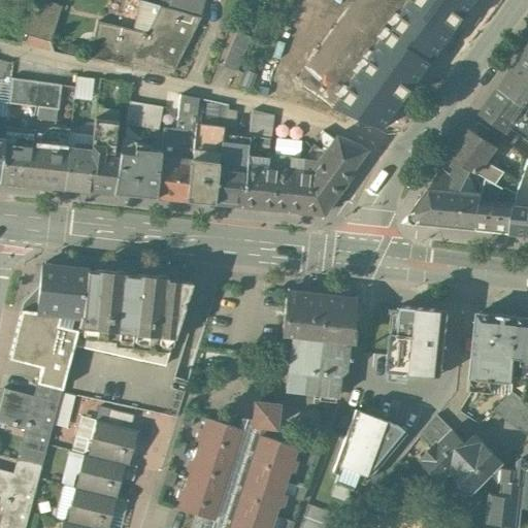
[(61,8),(34,0),(25,36),(51,44),(61,8)]
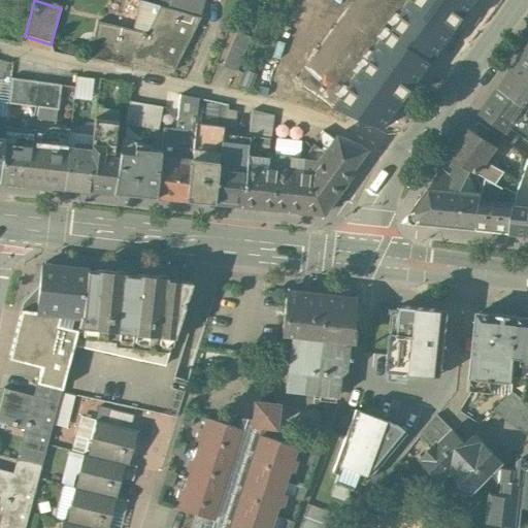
[(411,0),(400,17),(402,18),(396,26),(394,25),(393,26),(395,28),(393,30),(391,29),(390,30),(392,32),(386,40),(384,39),(373,54),(375,55),(370,61),(368,60),(363,67),(365,68),(360,75),(359,74),(349,88),(350,90),(343,98),(342,97),(335,107),(386,128),(433,63),(429,60),(434,53),(438,56),(442,50),(477,0),(411,0)]
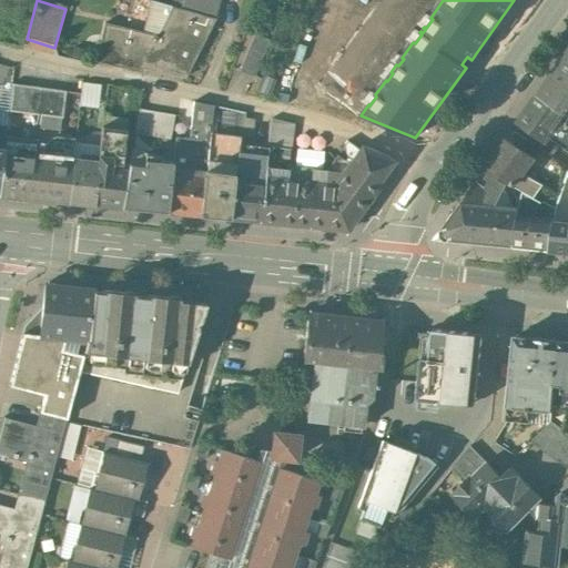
[(155,36),(104,24),(97,61),(123,67),(124,62),(185,78),(214,20),(170,7),(155,36)]
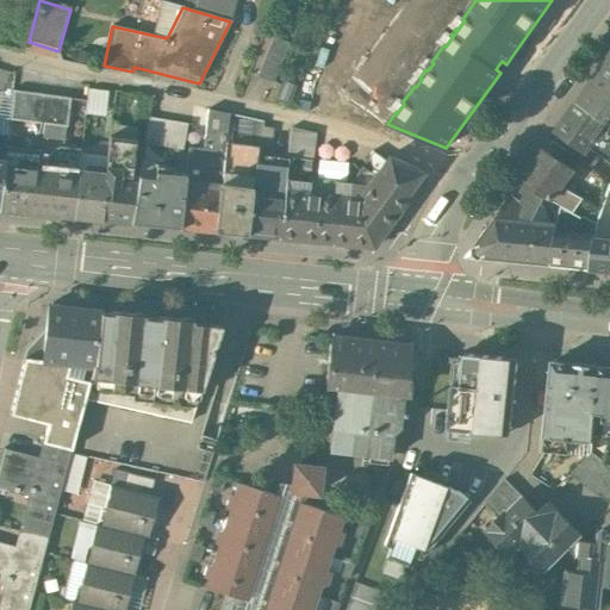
[(272,37),(255,78),(271,83),(287,44),(272,37)]
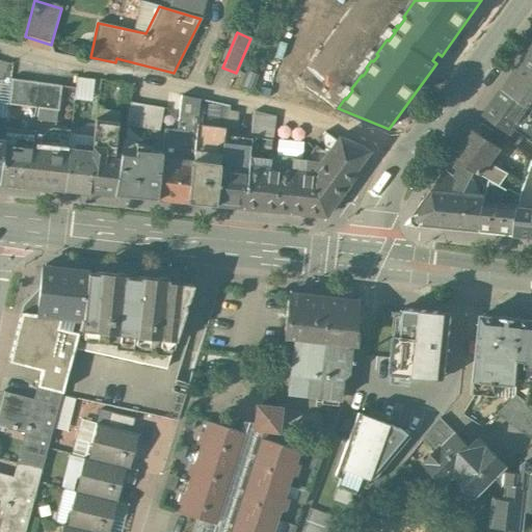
[(531,50),(504,89),(525,105),(528,100),(531,102),(531,50)]
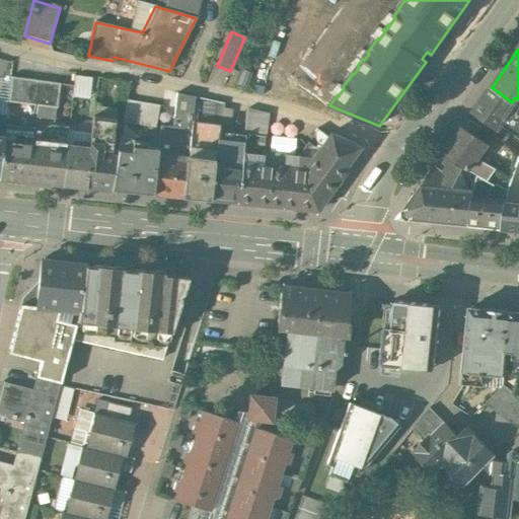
[(54,106),(57,82),(10,76),(7,100),(54,106)]
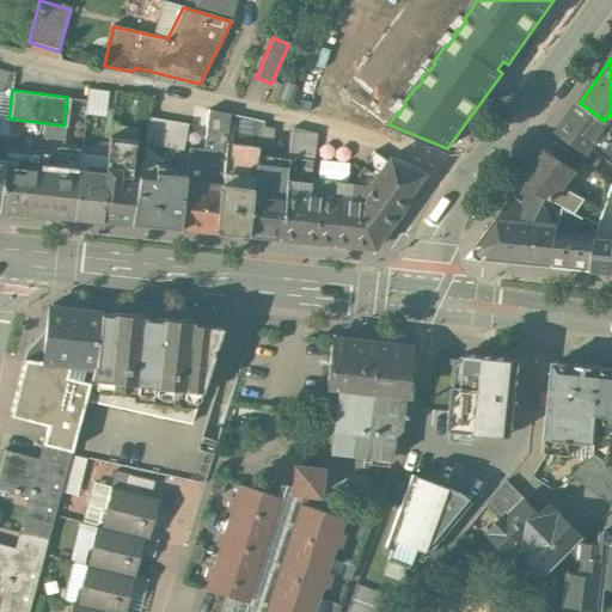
[(604,121),(580,103),(558,134),(587,152),(594,141),(611,152),(611,117),(607,115),(604,121)]
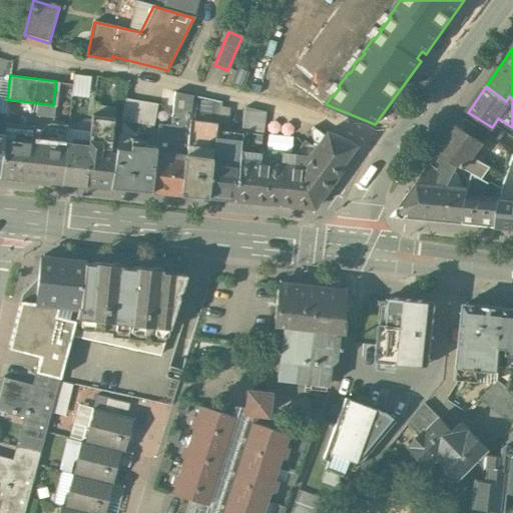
[(191,96),(173,92),(170,124),(187,126),(188,121),(191,96)]
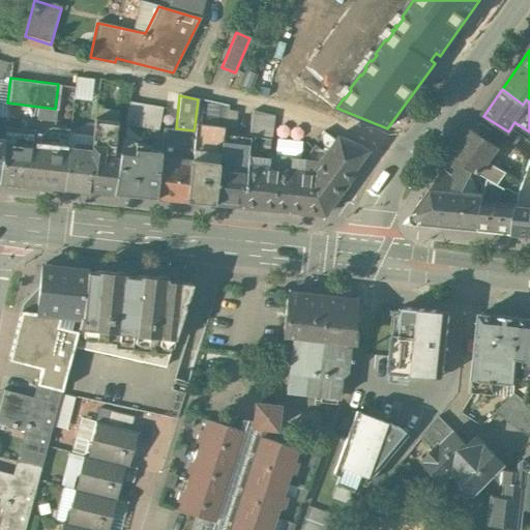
[(127,122),(160,128),(165,107),(131,100),(127,122)]
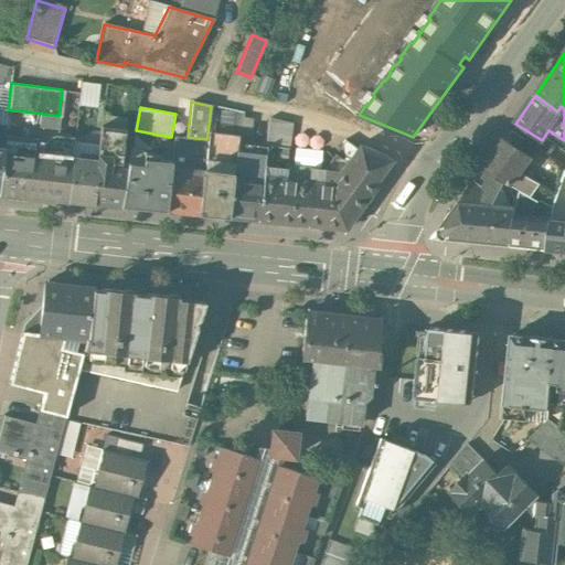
[(267,139),(291,144),(296,121),(272,117),(267,139)]
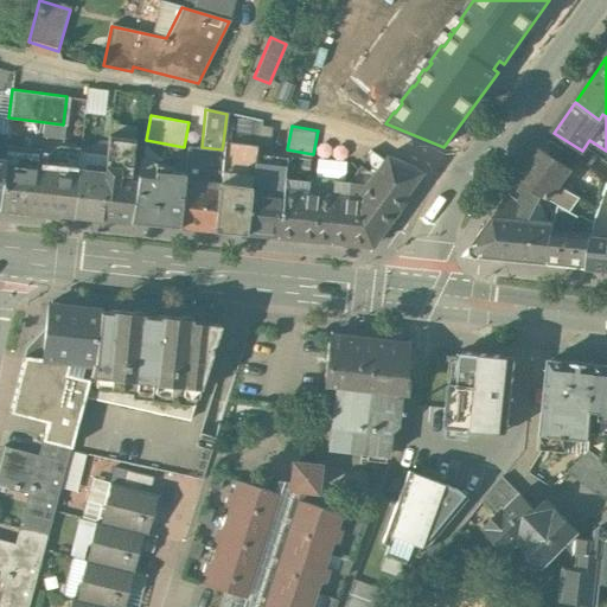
[(108,135),(103,173),(117,173),(127,174),(132,139),(108,135)]
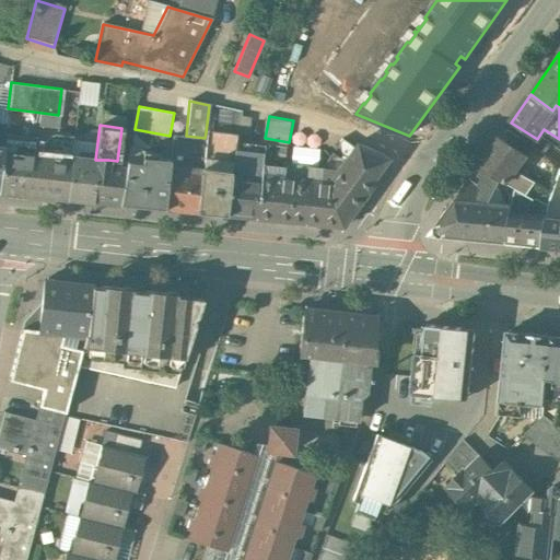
[(236,137),(206,132),(205,138),(201,168),(200,172),(230,175),(235,142),(236,137)]
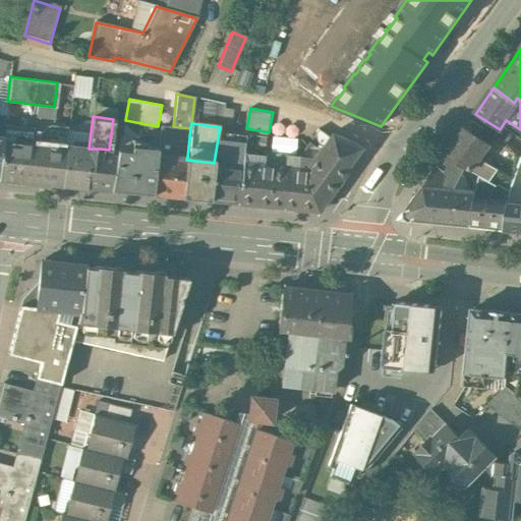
[(69,126),(51,124),(47,126),(44,129),(43,134),(46,138),(50,140),(53,140),(53,147),(66,149),(66,148),(69,126)]
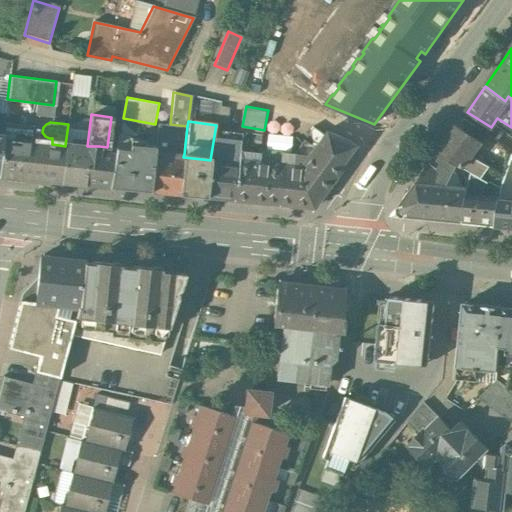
[(33,126),(5,123),(3,135),(3,139),(31,142),(33,126)]
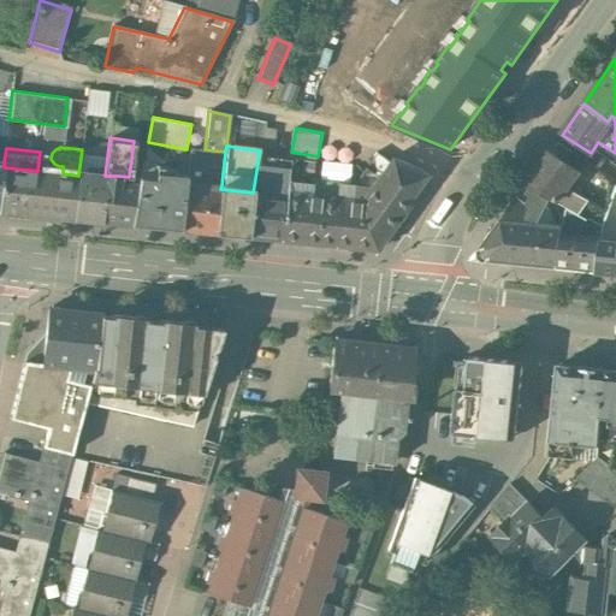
[(205,149),(191,148),(188,177),(188,181),(221,185),(225,152),(205,149)]
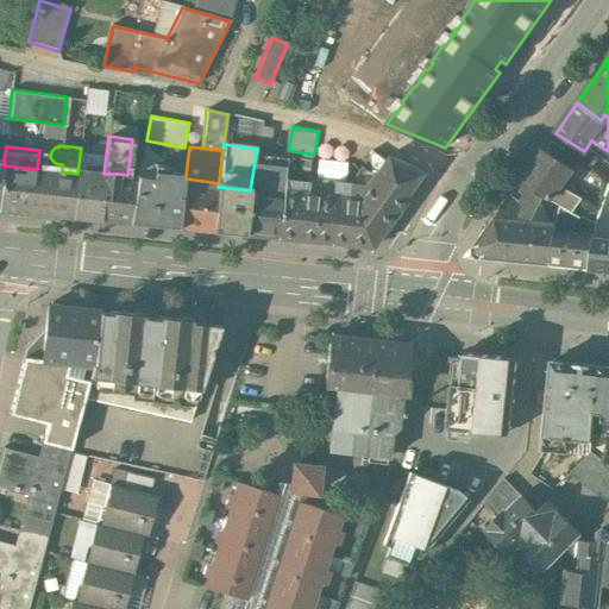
[(572,168),(542,150),(520,182),(544,195),(560,205),(572,212),(582,196),(560,184),(572,168)]
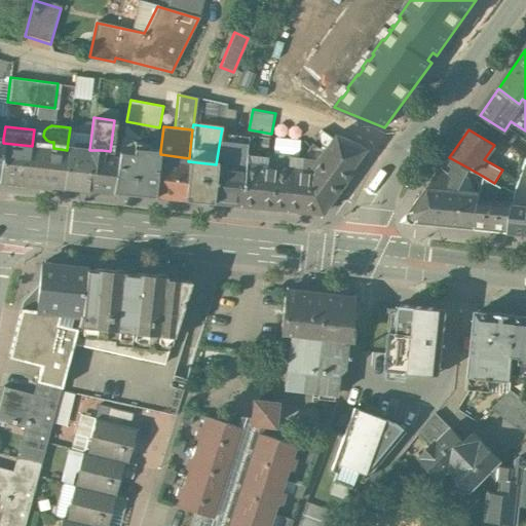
[(248,137),(221,134),(216,164),(243,167),(245,163),(246,154),(248,137)]
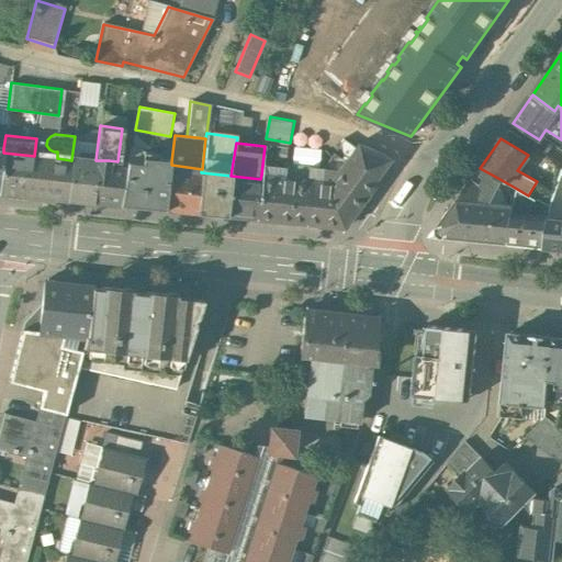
[(345,161),(329,184),(310,181),(304,225),(344,229),(393,161),(357,145),(345,161)]
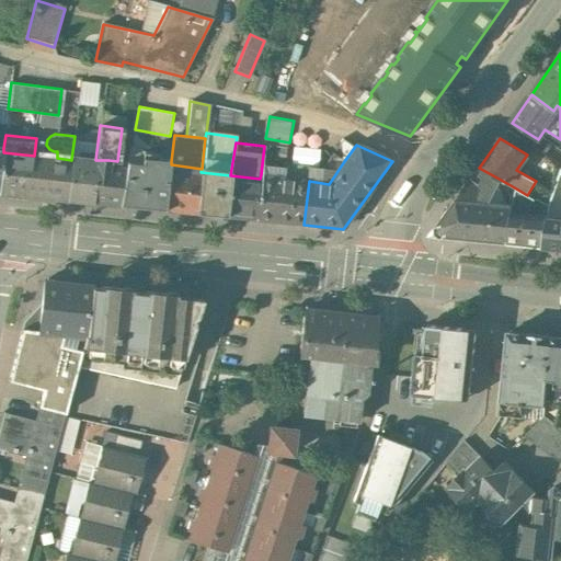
[(34,156),(3,152),(0,181),(0,192),(15,194),(50,197),(67,199),(71,160),(57,158),(34,156)]
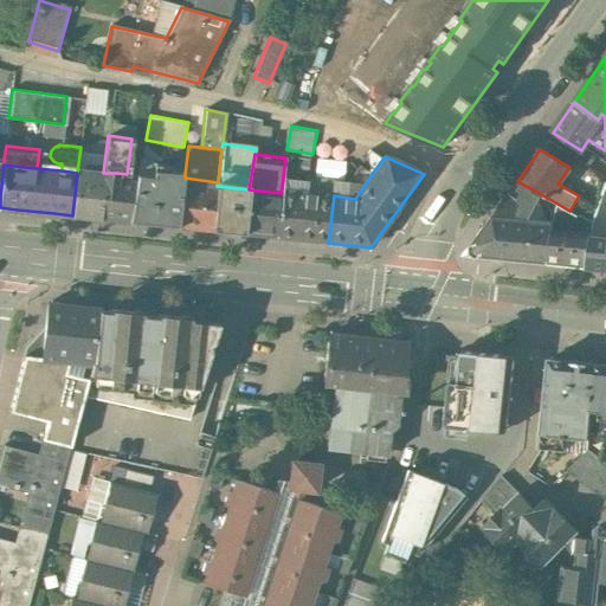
[(347,182),(333,180),(330,195),(334,195),(355,199),(372,174),(360,165),(347,182)]
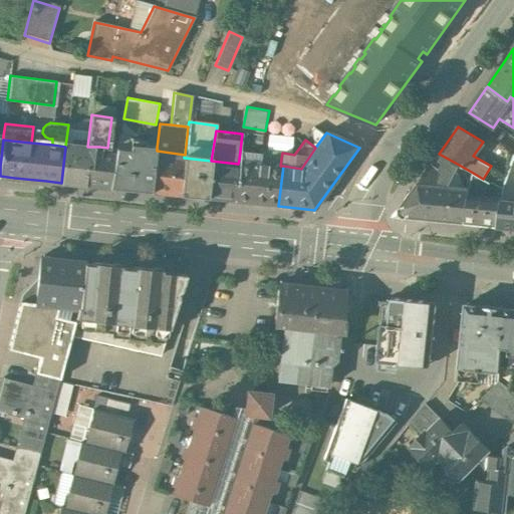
[(157,148),(130,145),(129,151),(116,149),(114,155),(108,188),(153,193),(157,151),(157,148)]
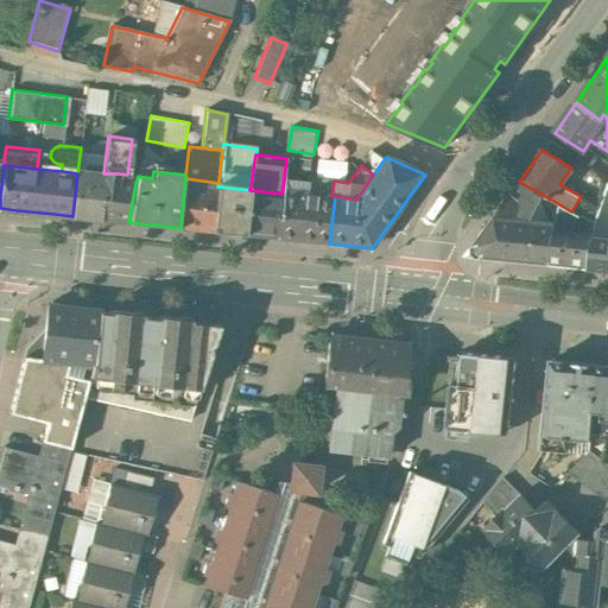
[(103,173),(77,172),(77,173),(73,216),(99,219),(103,173)]
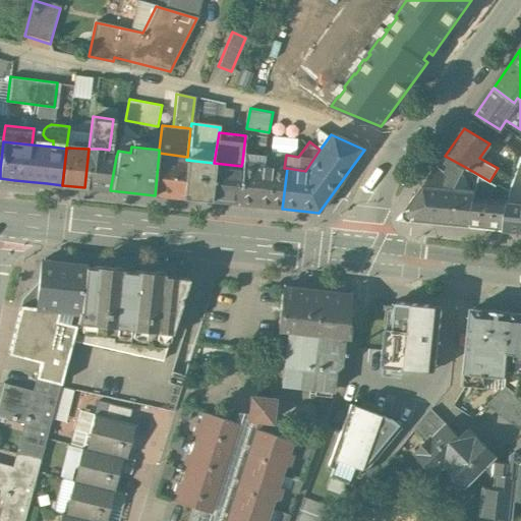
[(100,155),(101,149),(89,149),(84,187),(110,190),(116,157),(100,155)]
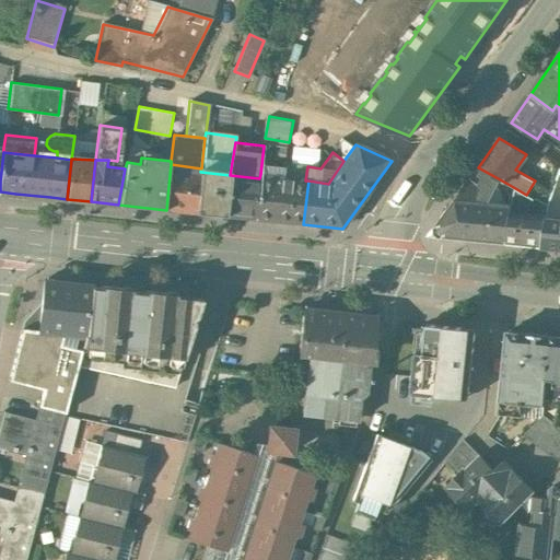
[(201,168),(171,164),(166,210),(196,213),(200,172),(201,168)]
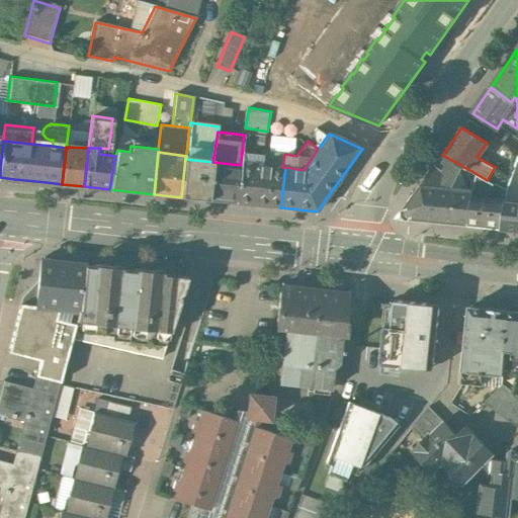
[(262,155),(242,152),(241,161),(261,164),(262,155)]
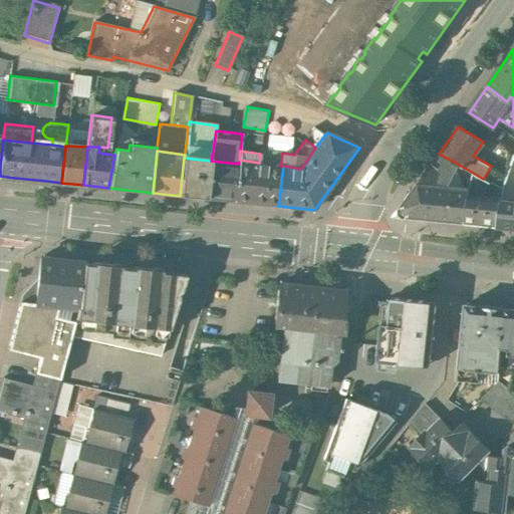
[(438,221),(455,171),(459,165),(439,154),(399,208),(403,219),(438,221)]
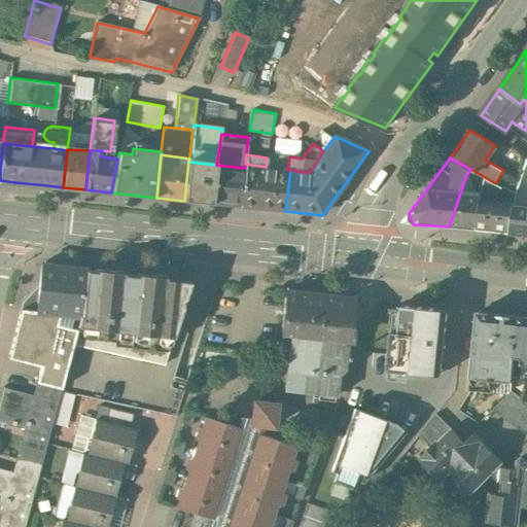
[(526,157),(513,194),(513,203),(508,234),(526,235),(526,157)]
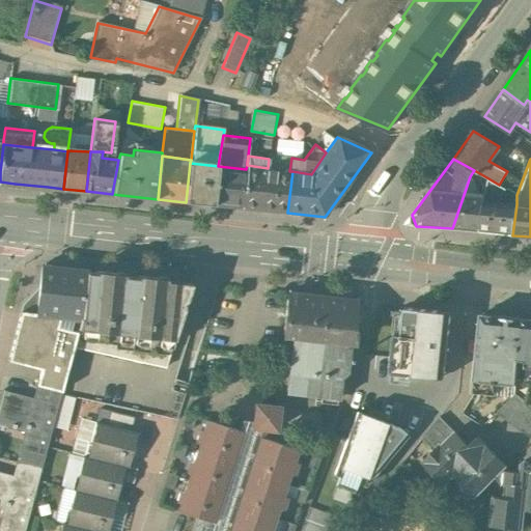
[(218,166),(190,163),(186,202),(214,205),(218,166)]
